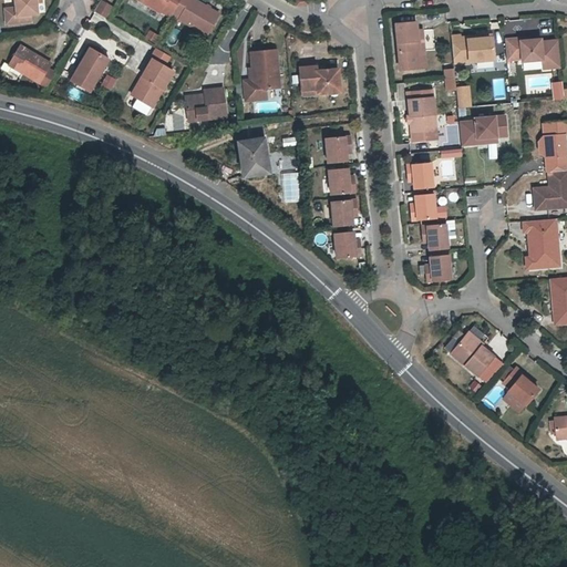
[(38,13),(37,2),(35,0),(16,0),(17,9),(6,10),(7,24),(31,22),(30,14),(38,13)]
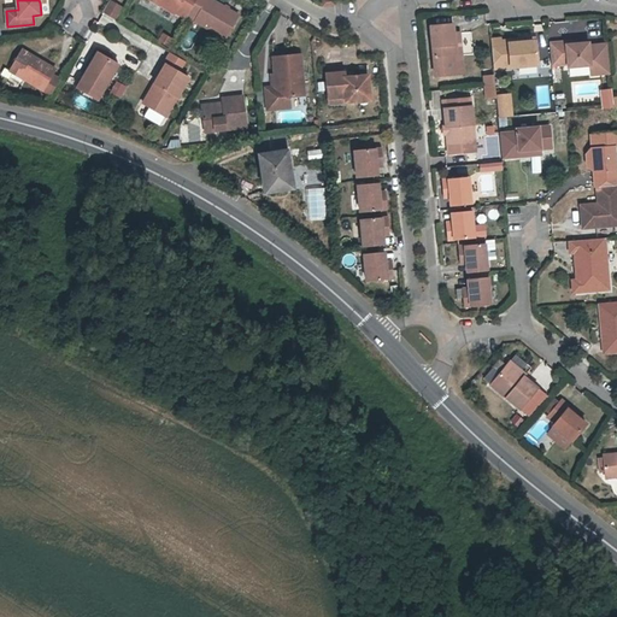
[(123,7),(110,0),(107,0),(101,12),(116,21),(123,7)]
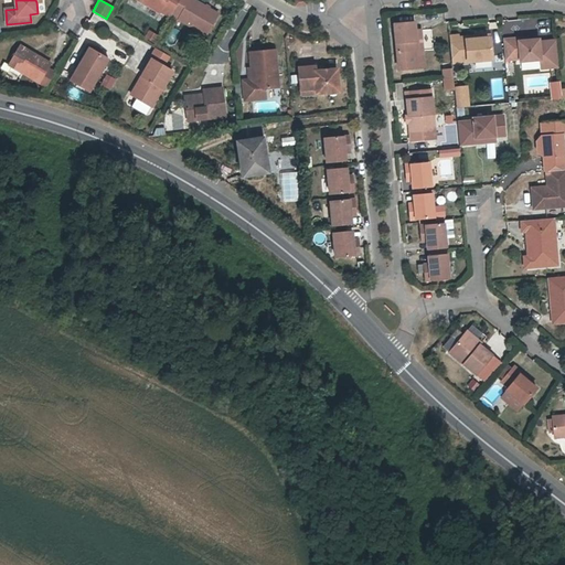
[(161,12),(171,18),(181,0),(136,0),(160,14),(161,12)]
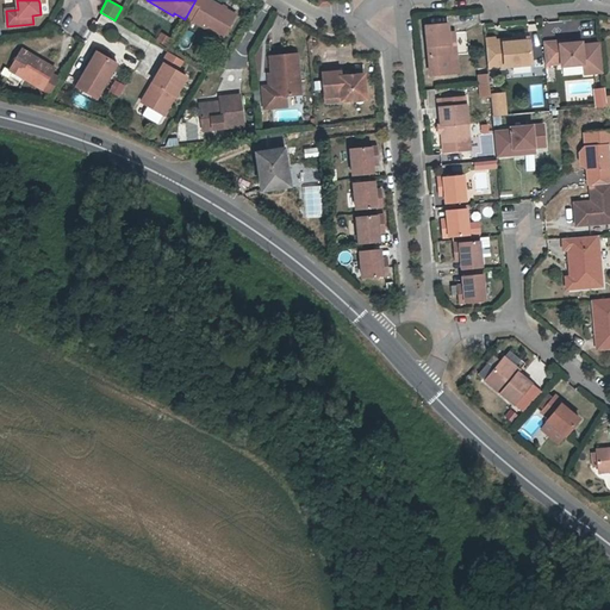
[(195,0),(185,19),(193,24),(194,23),(223,39),(237,16),(210,0),(195,0)]
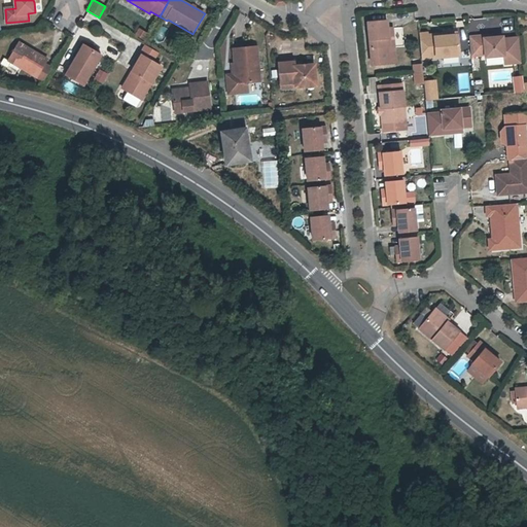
[(387,48),(389,48),(388,29),(387,21),(367,23),(371,49),(387,48)]
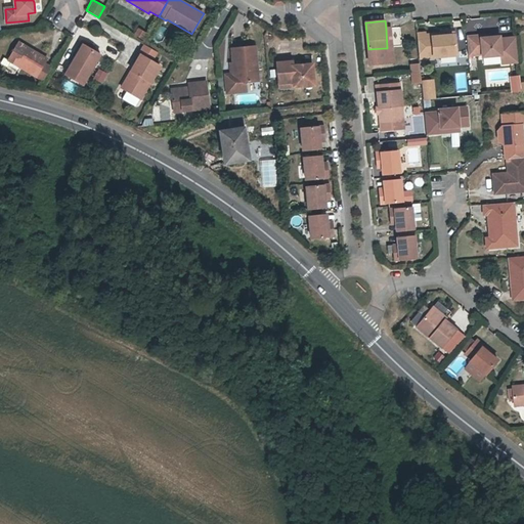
[(141,39),(145,32),(136,28),(133,35),(141,39)]
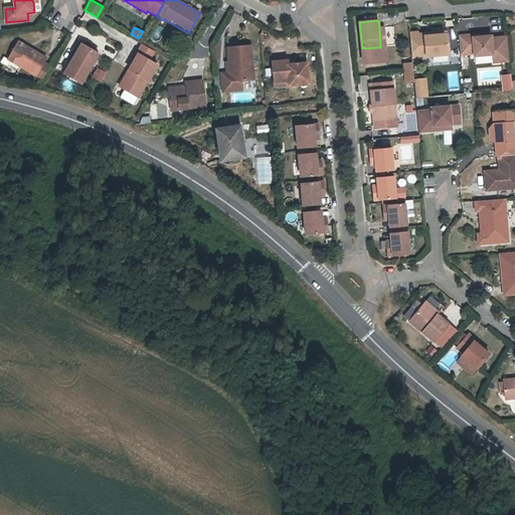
[(450,54),(448,34),(433,36),(433,33),(417,35),(417,32),(409,33),(412,57),(450,54)]
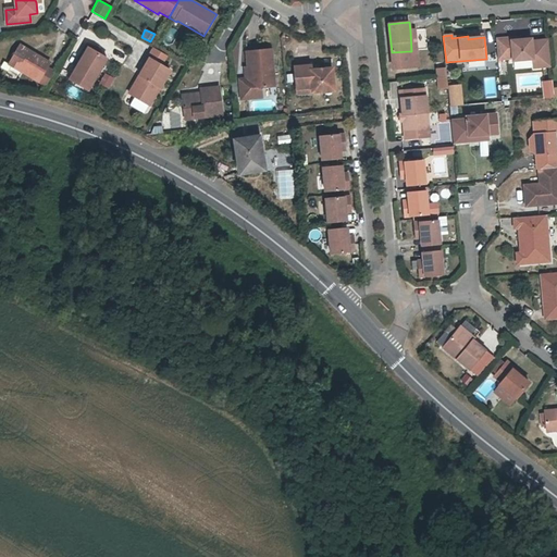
[(531,39),(520,39),(511,40),(511,38),(496,39),(498,60),(512,59),(512,61),(533,59),(531,41),(531,39)]
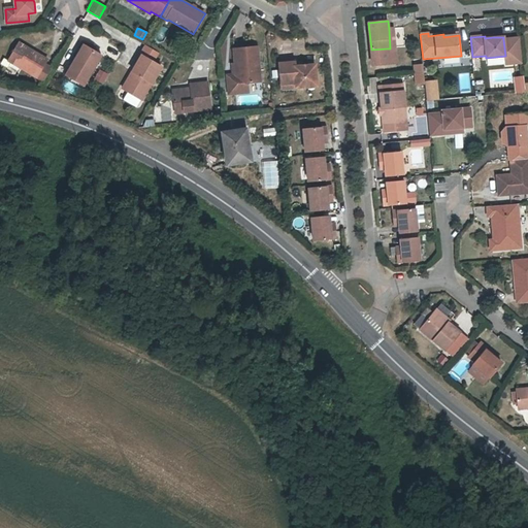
[(513,38),(503,39),(505,56),(506,64),(516,64),(513,38)]
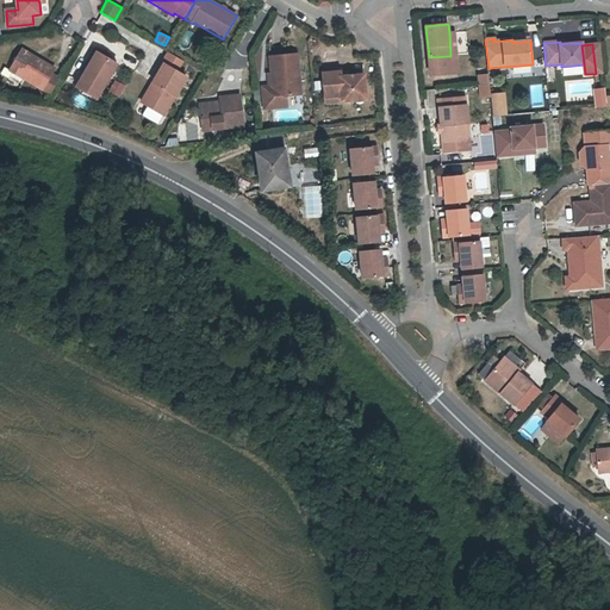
[(602,44),(592,44),(596,74),(604,73),(602,44)]
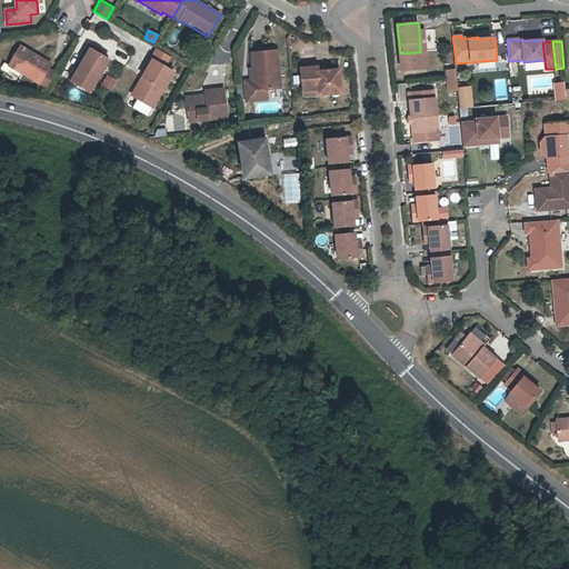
[(21,47),(10,66),(40,85),(52,66),(21,47)]
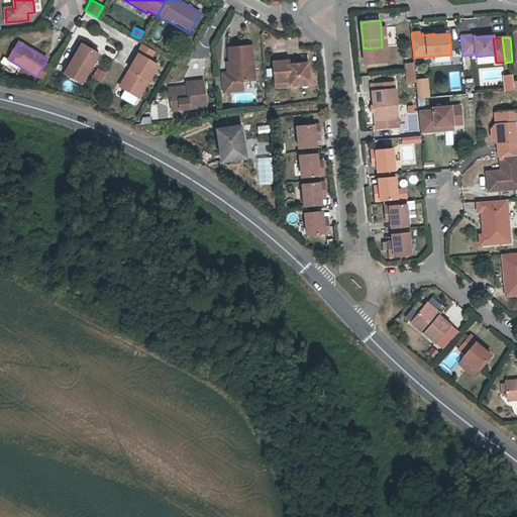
[(151,59),(154,50),(141,44),(137,53),(151,59)]
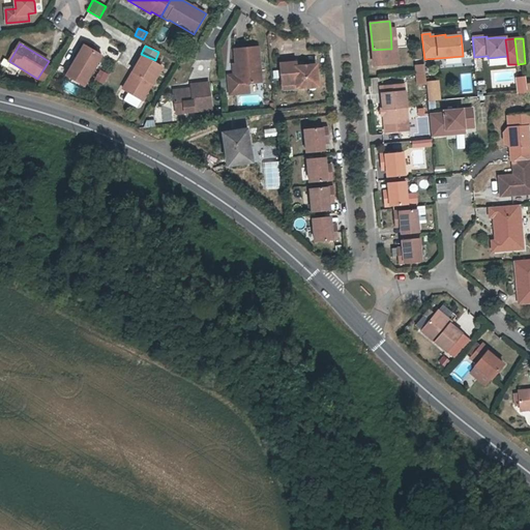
[(76,68),(69,78),(84,86),(101,56),(84,47),(72,66),(76,68)]
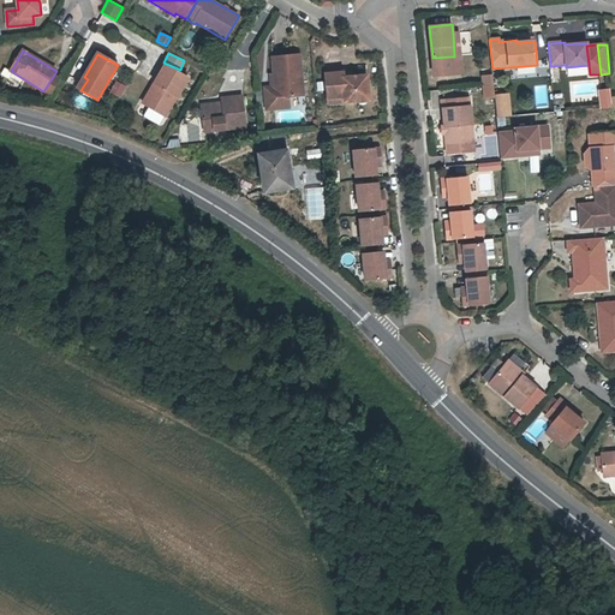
[(275,87),(276,96),(290,95),(303,94),(299,54),(273,57),(274,72),(275,87)]
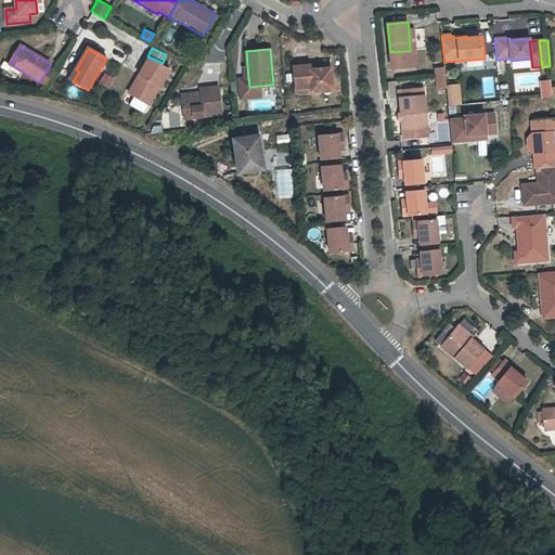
[(410,51),(408,51),(409,67),(417,66),(416,50),(410,51)]
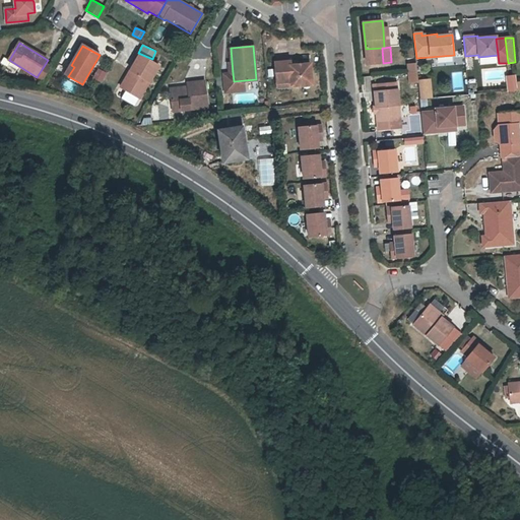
[(382,48),(366,49),(367,64),(383,63),(382,48)]
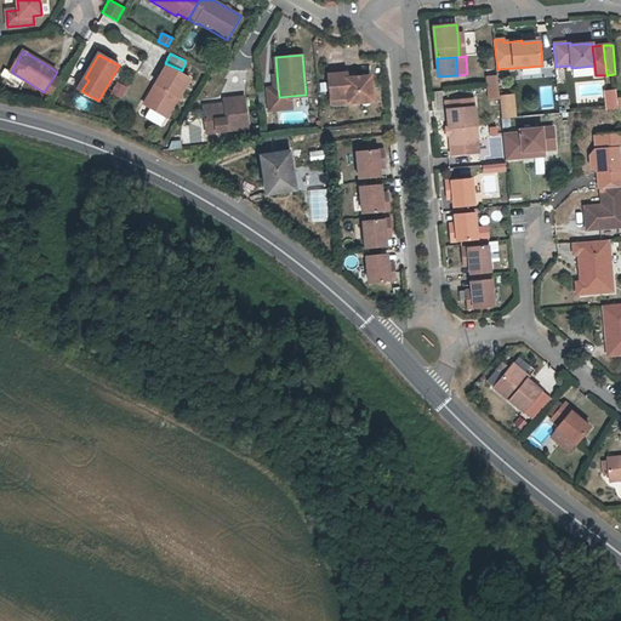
[(160,87),(148,106),(167,118),(191,79),(167,66),(157,85),(160,87)]
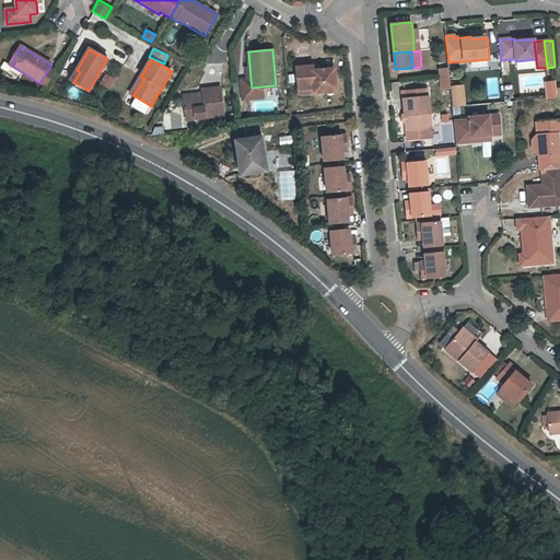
[(334,69),(319,69),(313,70),(312,67),(312,66),(296,68),(299,88),(314,86),(314,92),(335,90),(334,69)]
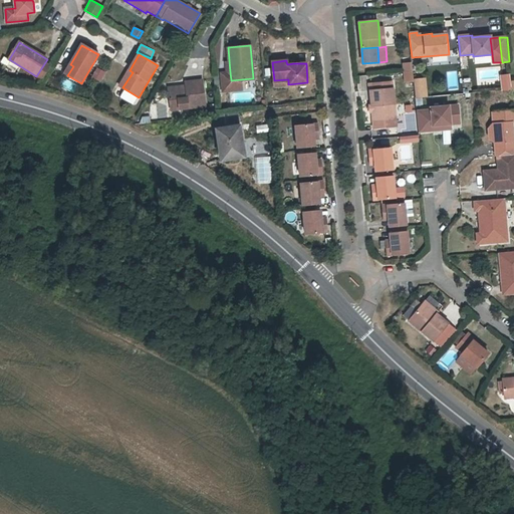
[(403,63),(404,82),(413,81),(411,62),(403,63)]
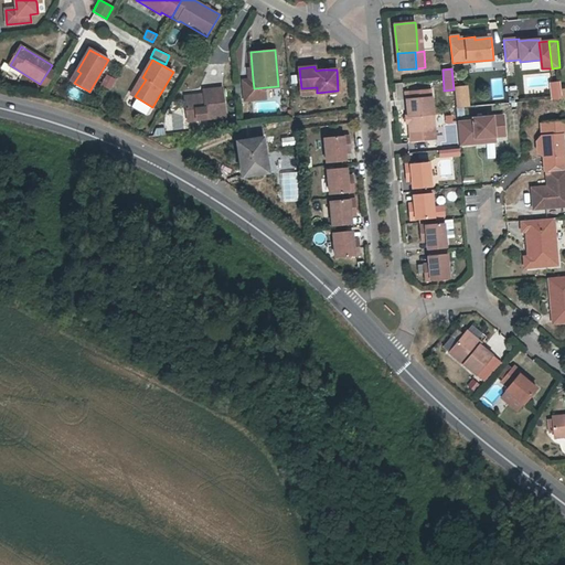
[(71,82),(74,83),(81,73),(77,71),(71,82)]
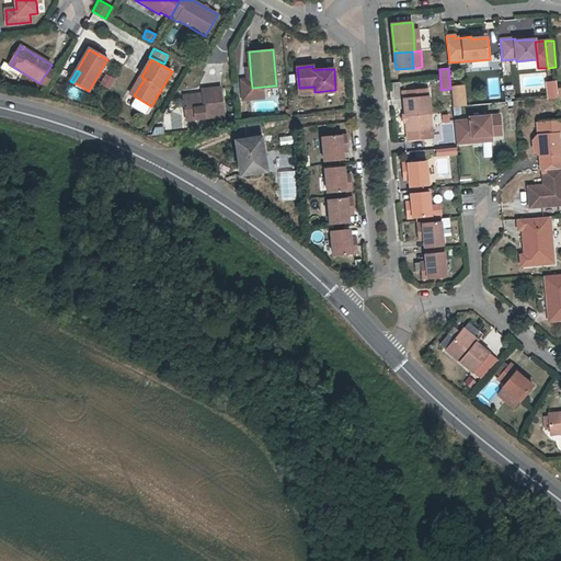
[(104,73),(99,87),(107,90),(113,78),(104,73)]
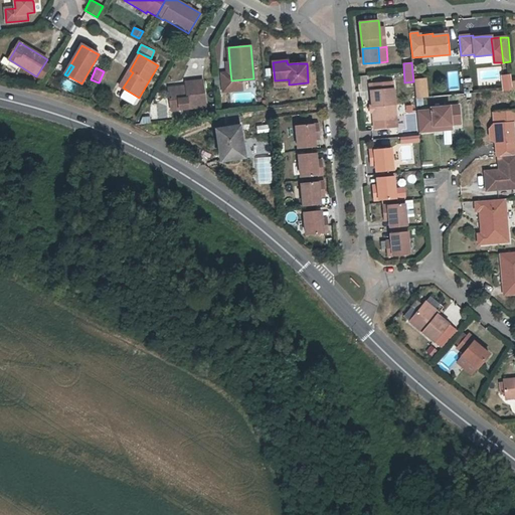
[(471,69),(464,69),(466,83),(472,83),(471,69)]
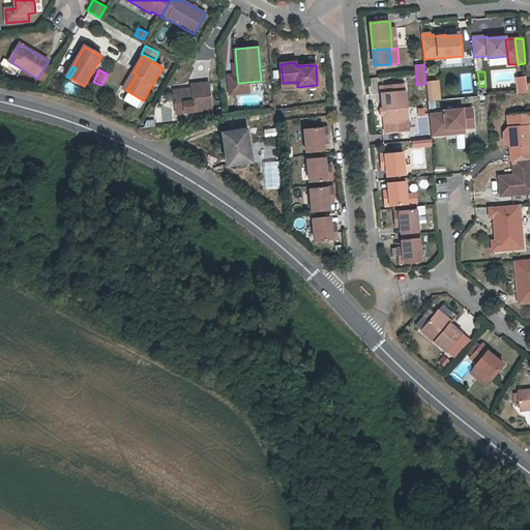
[(124,89),(126,90),(137,75),(134,72),(124,89)]
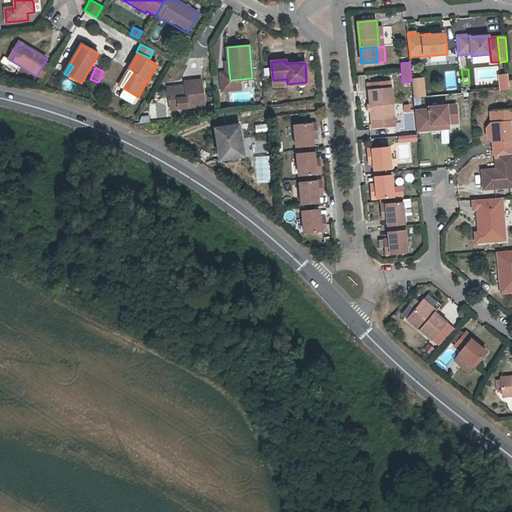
[(230,80),(229,72),(221,73),(222,92),(242,90),(241,79),(230,80)]
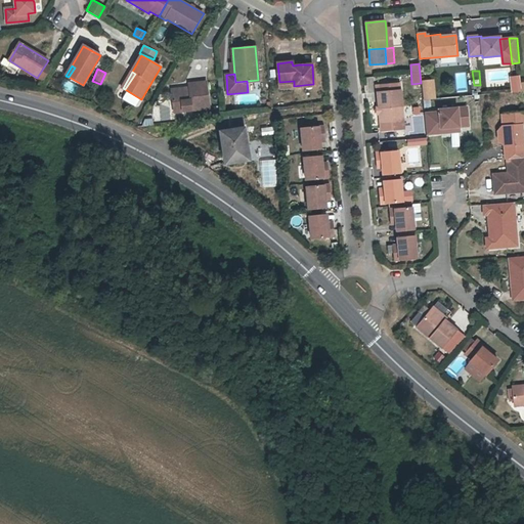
[(423,80),(424,99),(433,98),(432,80),(423,80)]
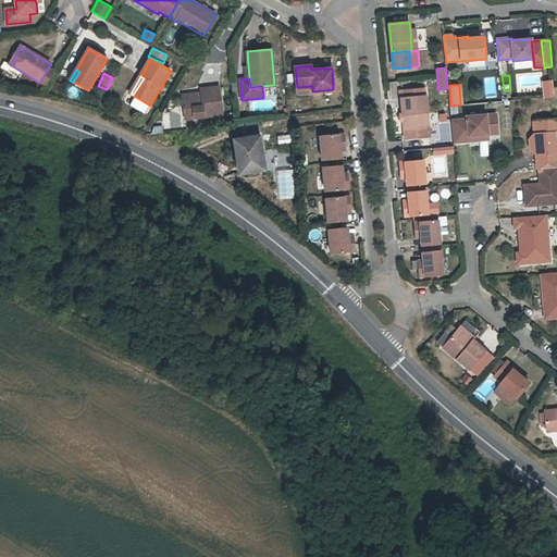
[(201,98),(183,100),(186,120),(222,115),(219,88),(200,90),(201,94),(201,98)]
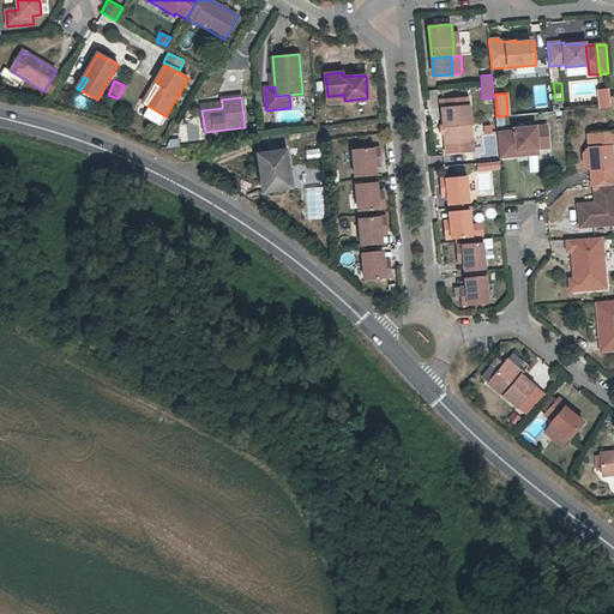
[(464,143),(473,142),(469,97),(456,98),(456,107),(445,108),(443,108),(444,126),(441,126),(441,133),(445,133),(446,144),(446,154),(465,151),(464,143)]
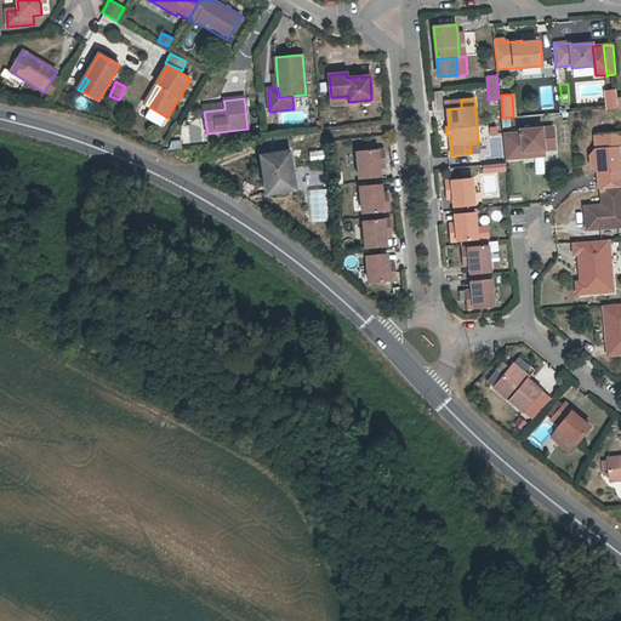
[(506,160),(524,158),(523,153),(543,151),(554,149),(553,131),(503,136),(506,160)]
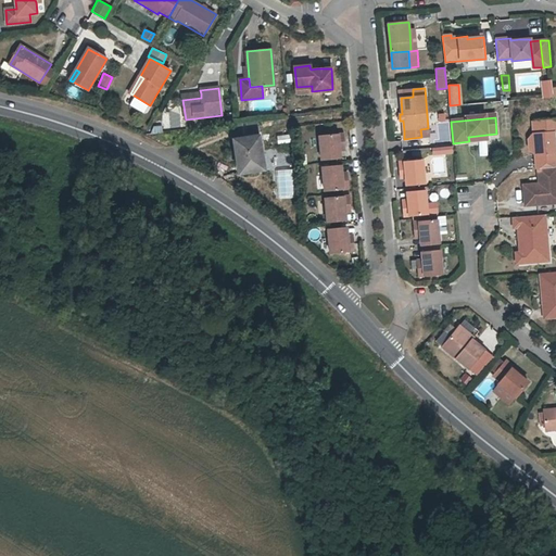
[(555,166),(555,159),(555,152),(554,133),(555,133),(555,119),(533,122),(533,134),(529,140),(530,149),(535,154),(536,168),(539,168),(555,166)]
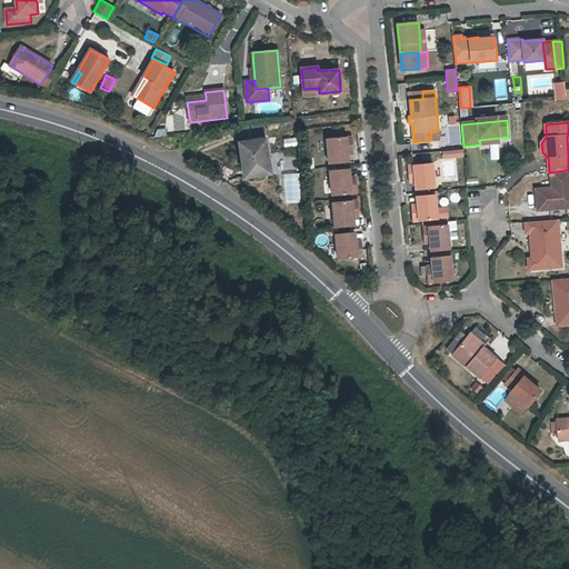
[(241,180),(270,176),(266,137),(260,138),(235,141),(241,180)]
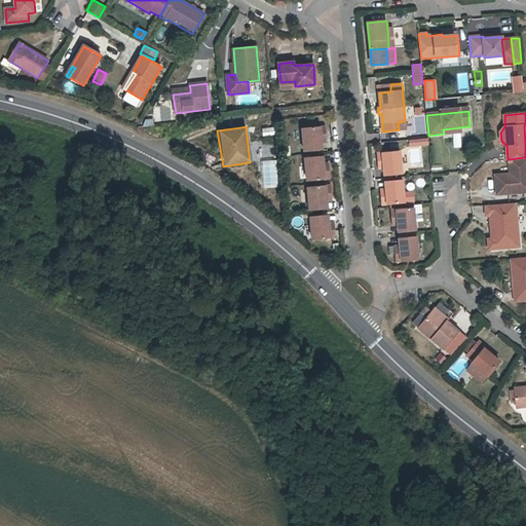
[(261,128),(262,136),(274,134),(273,126),(261,128)]
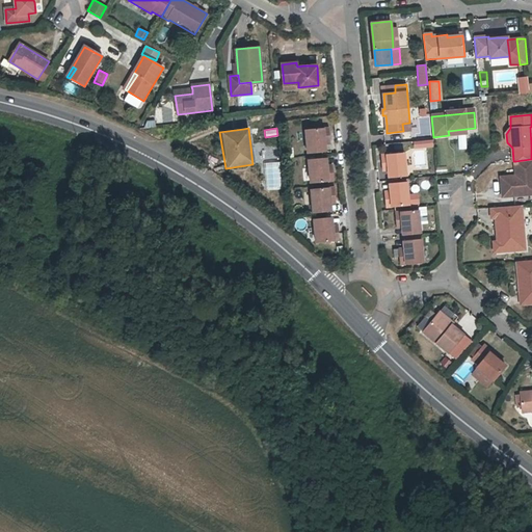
[(321,144),(326,143),(325,135),(329,135),(328,128),(306,130),(308,154),(322,152),(321,144)]
